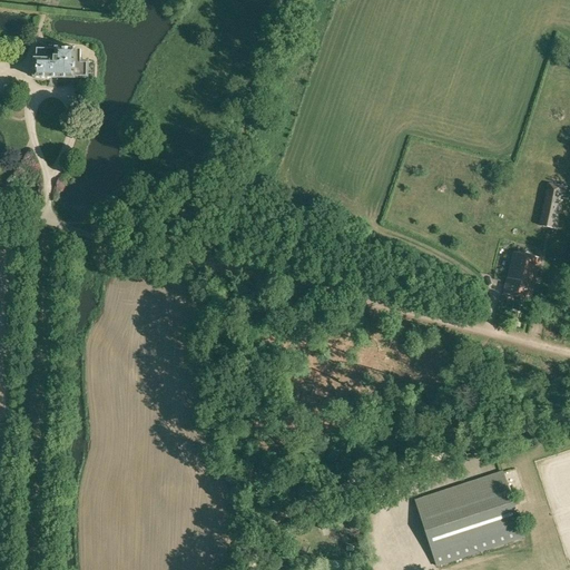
[(81,49),(37,48),(37,59),(35,59),(35,77),(75,79),(75,77),(87,78),(88,61),(80,61),(81,49)]
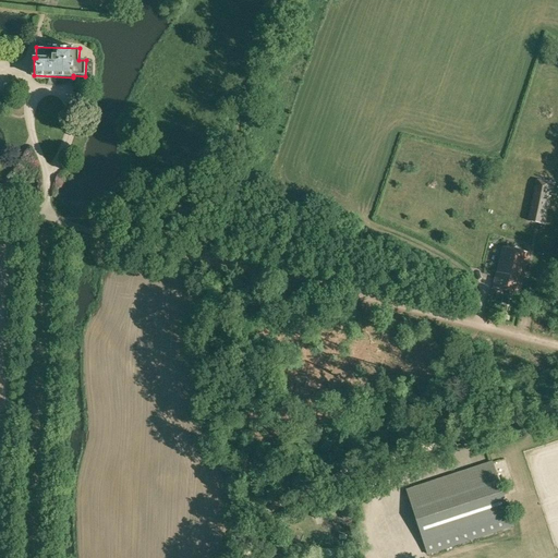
[(529,220),(543,223),(549,196),(547,196),(550,183),(537,181),(529,220)]
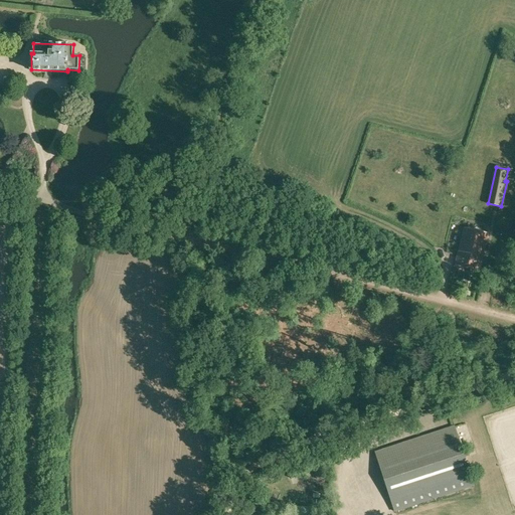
[(456,265),(480,271),(489,234),(464,228),(456,265)]
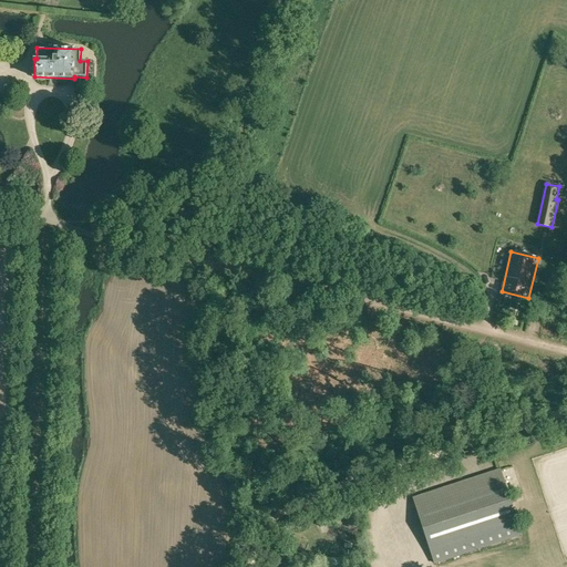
[(413,498),(431,552),(434,564),(522,535),(500,470),(413,498)]
